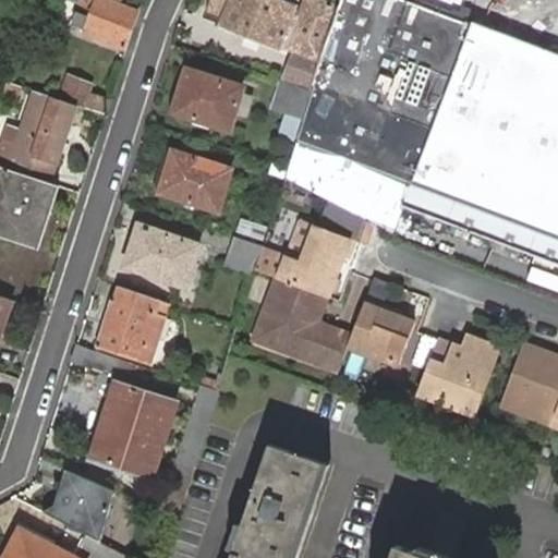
[(125,48),(140,11),(110,0),(74,0),(82,2),(74,25),(86,29),(85,33),(125,48)]
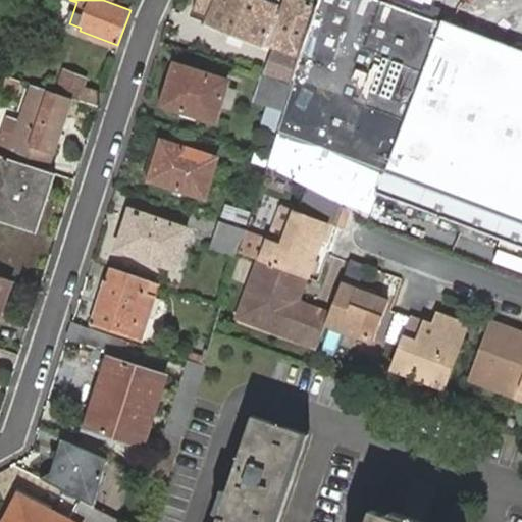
[(281,43),(302,51),(317,7),(306,3),(301,20),(277,10),(279,5),(264,0),(198,0),(195,8),(210,14),(207,23),(263,46),(264,43),(279,49),(281,43)]
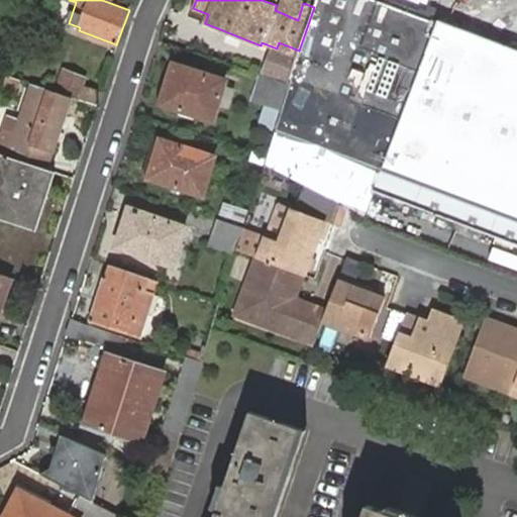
[(312,189),(342,204),(365,216),(374,192),(383,168),(412,179),(516,218),(516,54),(455,31),(408,13),(374,0),(315,0),(314,7),(299,50),(290,79),(292,80),(266,165),(312,189)]
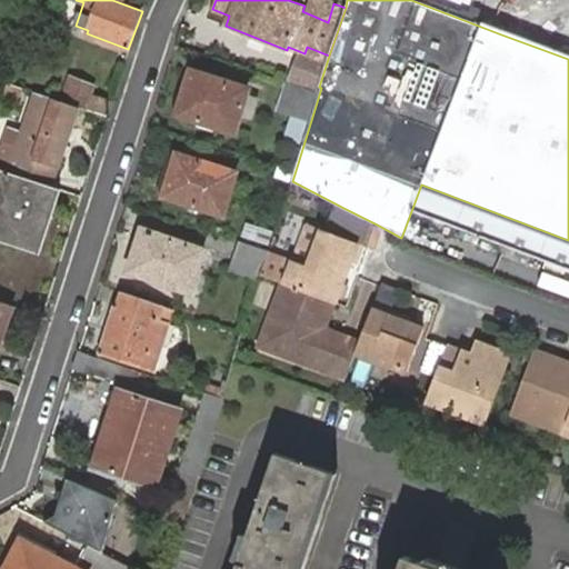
[(192,71),(179,116),(235,132),(248,89),(192,71)]
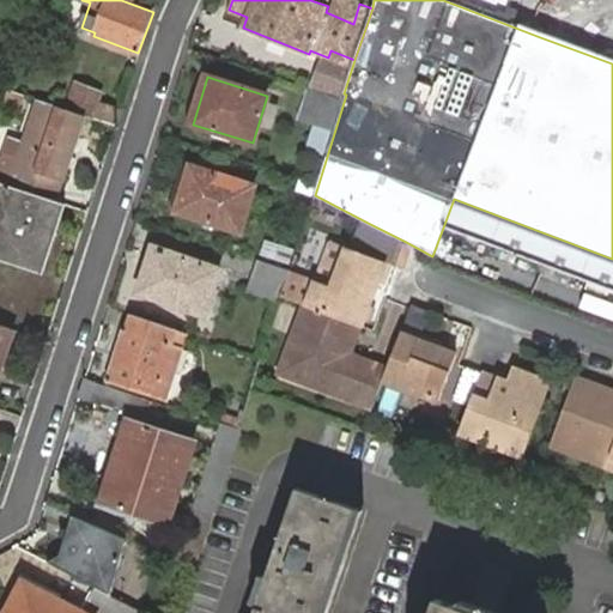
[(116,126),(122,110),(98,102),(101,93),(77,85),(68,110),(116,126)]
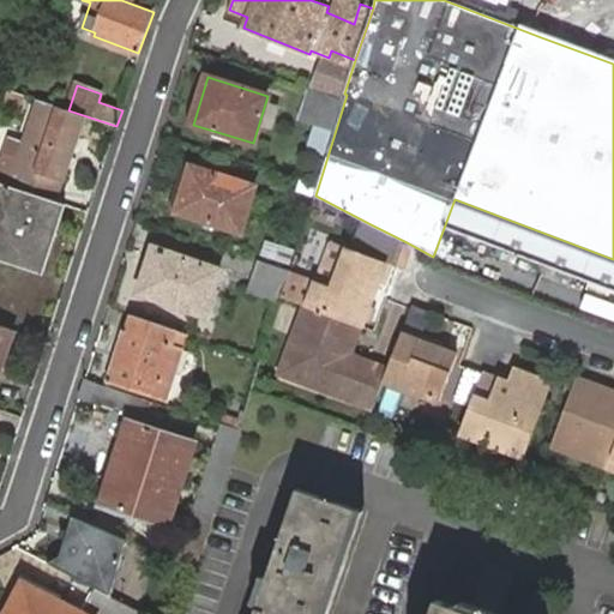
[(326,154),(333,131),(343,100),(311,89),(301,120),(317,126),(309,149),(326,154)]
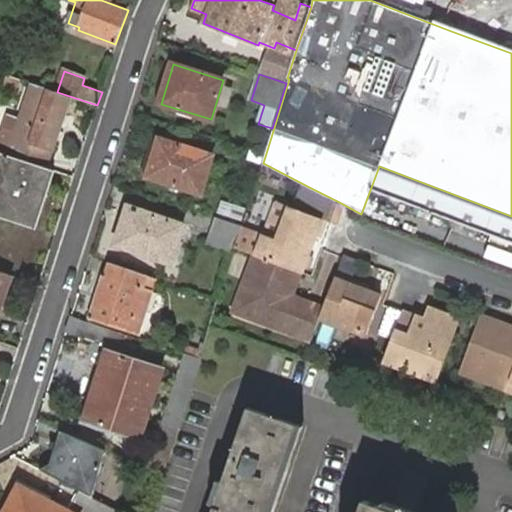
[(57,92),(50,89),(48,95),(32,89),(9,156),(45,167),(69,96),(57,92)]
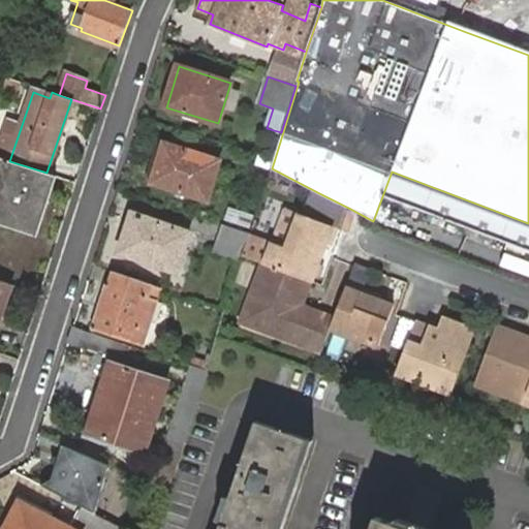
[(164,144),(152,183),(207,200),(219,161),(164,144)]
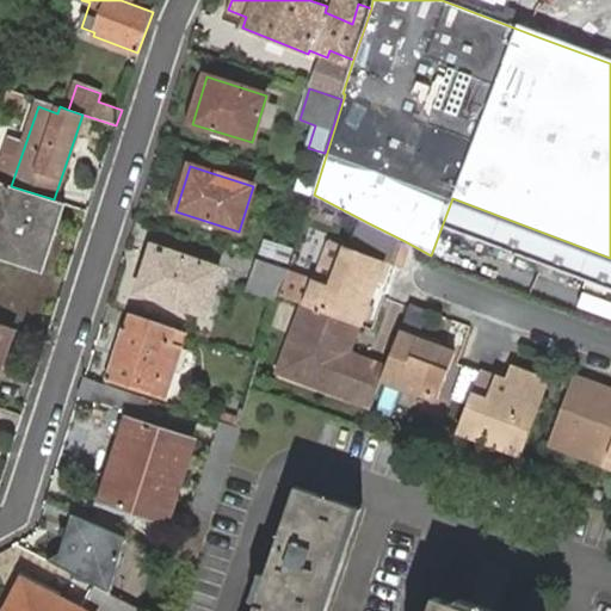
[(11,186),(4,184),(0,195),(0,259),(44,273),(66,204),(54,199),(11,186)]
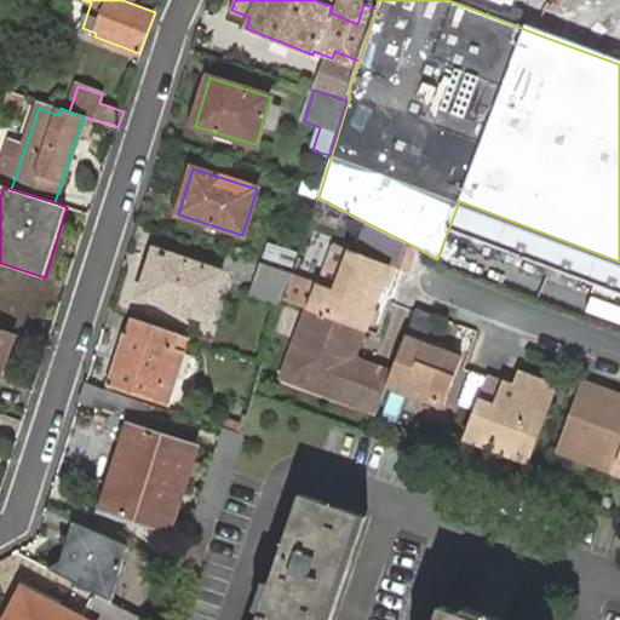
[(619,262),(494,214),(459,201),(448,230),(619,294),(619,262)]
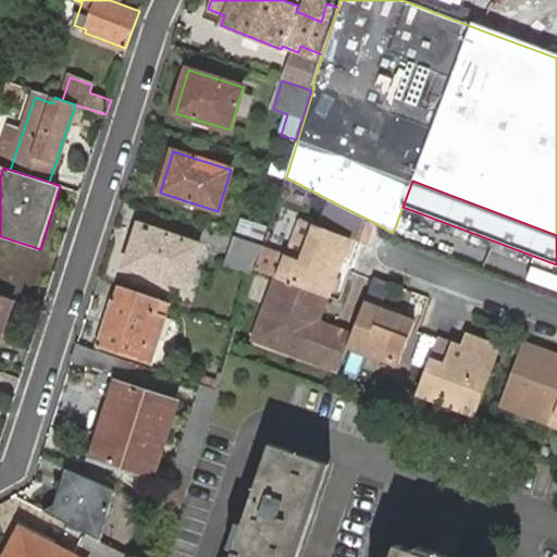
[(360,242),(366,230),(369,220),(336,203),(325,229),(349,238),(360,242)]
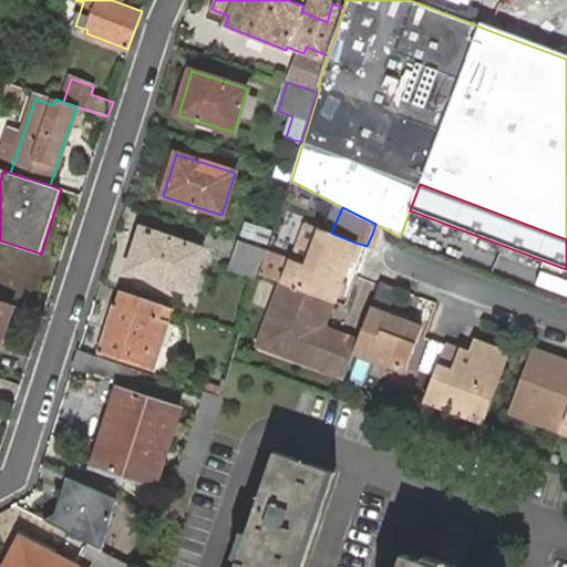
[(269,243),(272,228),(244,222),(240,236),(269,243)]
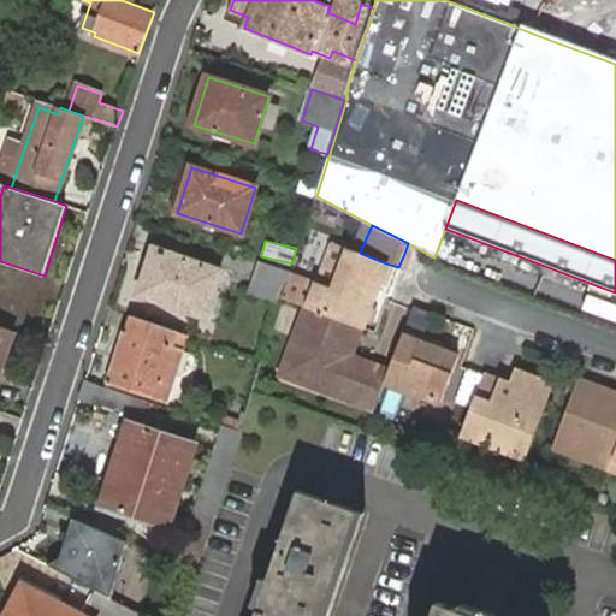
[(356,326),(363,327),(386,264),(360,253),(331,242),(317,283),(291,272),(283,298),(306,307),(356,326)]
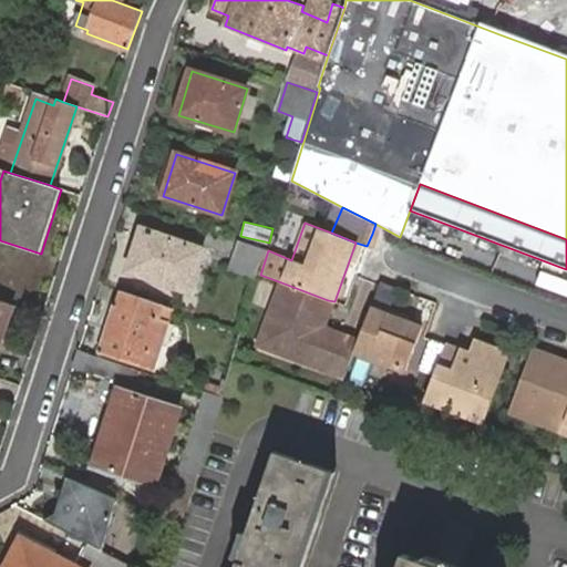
[(136,248),(129,271),(134,272),(193,292),(207,251),(142,229),(136,248)]
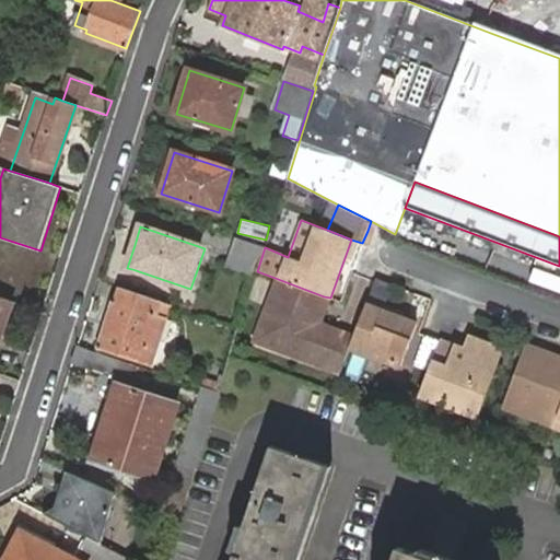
[(257,271),(265,247),(236,240),(228,268),(255,277),(257,271)]
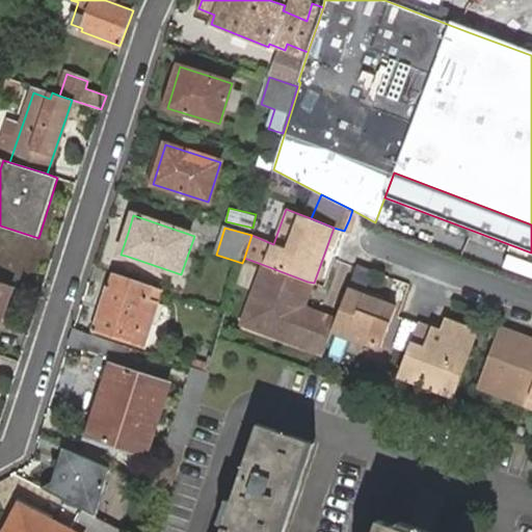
[(324,352),(333,329),(336,320),(299,307),(308,282),(264,265),(243,322),(324,352)]
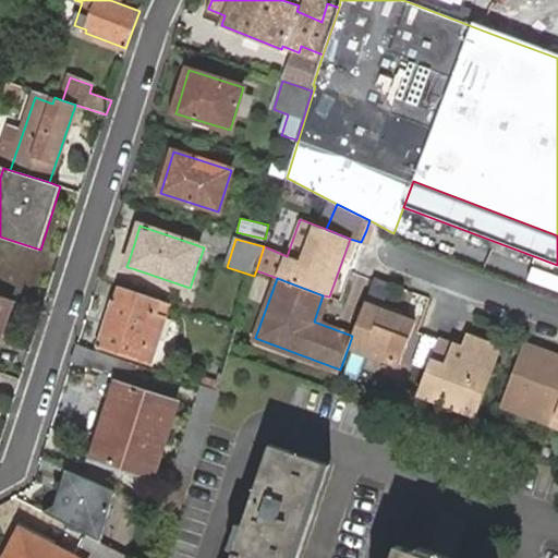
[(0,335),(13,301),(0,296),(0,335)]
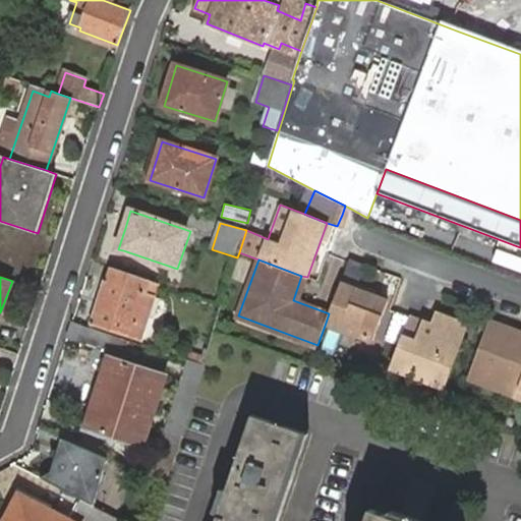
[(106,280),(91,324),(142,341),(156,296),(106,280)]
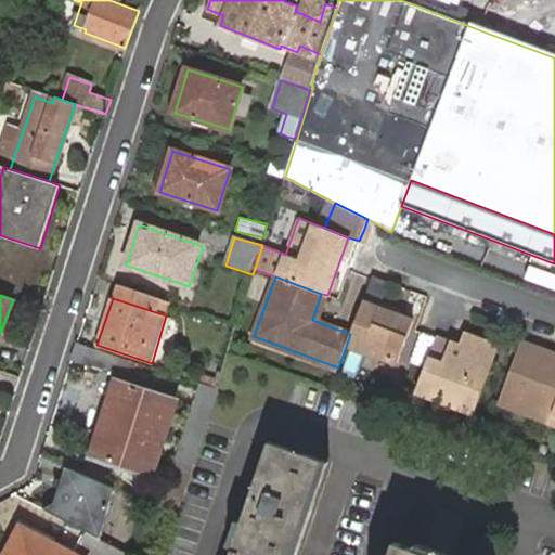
[(398,362),(411,330),(415,317),(398,310),(396,315),(379,309),(382,305),(373,301),(364,298),(350,334),(347,344),(398,362)]
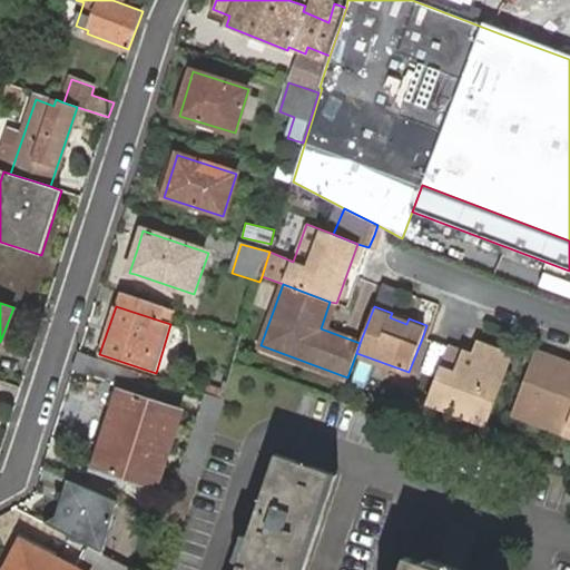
[(406,324),(409,318),(392,313),(390,317),(406,324)]
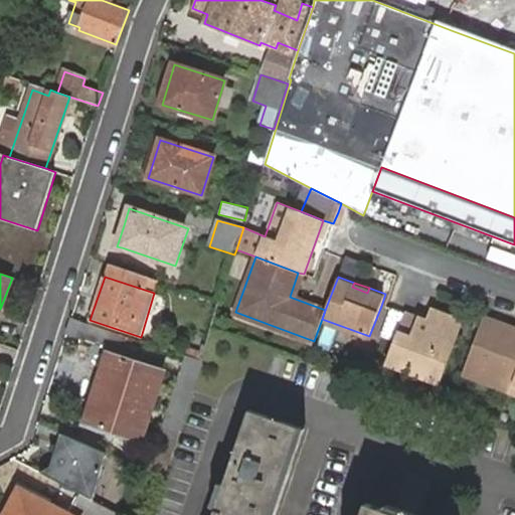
[(390,309),(384,334),(395,336),(401,311),(390,309)]
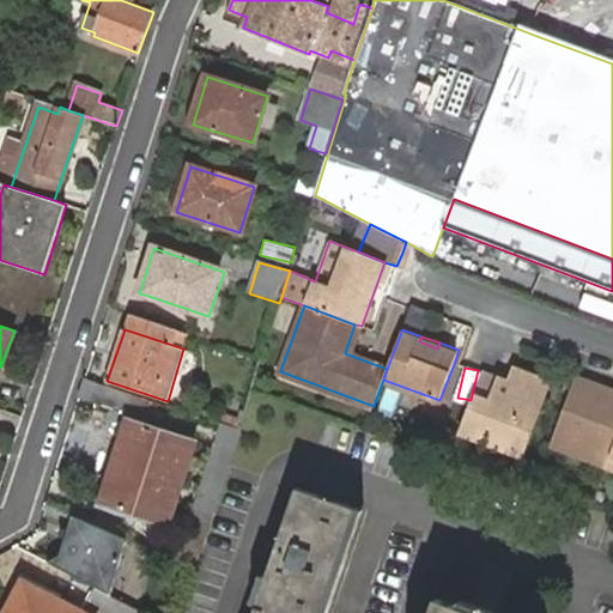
[(548,383),(515,370),(509,384),(481,374),(460,432),(521,455),(548,383)]
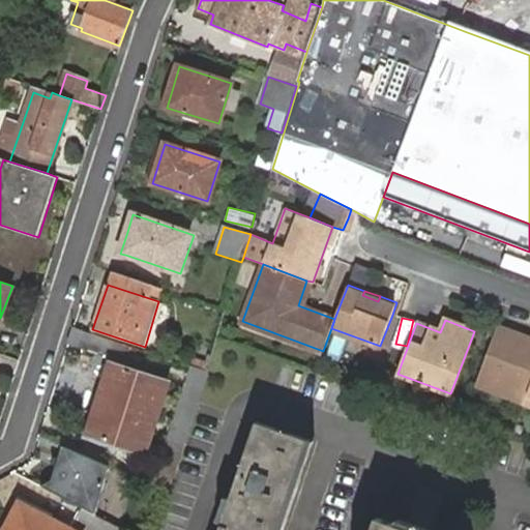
[(119,359),(124,346),(74,327),(68,342),(119,359)]
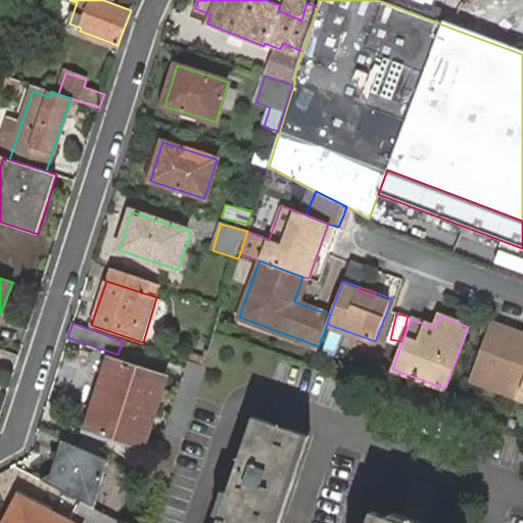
[(518,397),(522,383),(522,336),(490,324),(470,379),(518,397)]
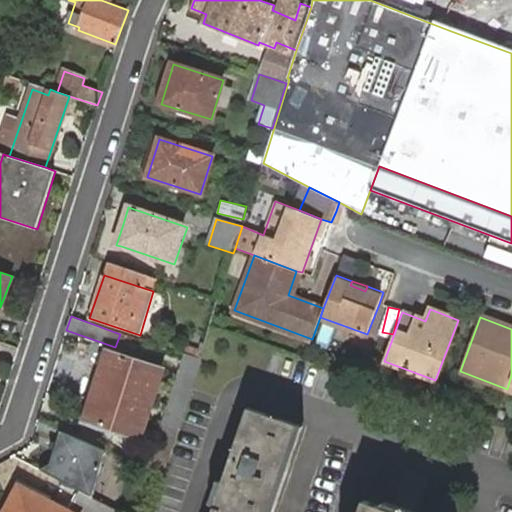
[(108,352),(86,421),(139,438),(161,369),(108,352)]
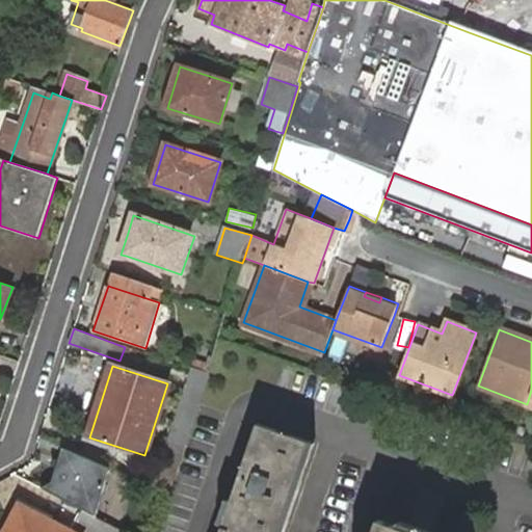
[(280,531),(311,442),(258,423),(220,531),(280,531)]
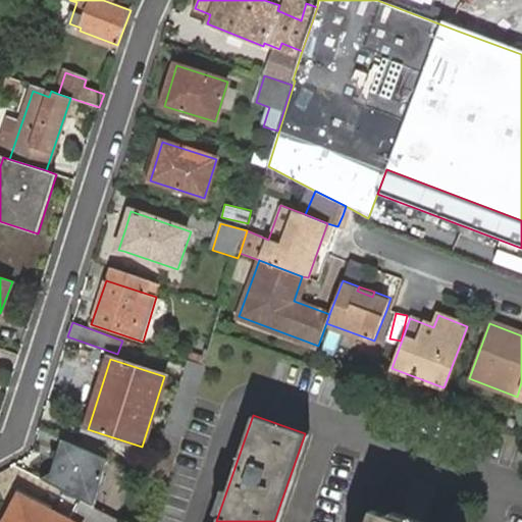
[(109,458),(62,437),(52,471),(41,477),(96,505),(109,458)]
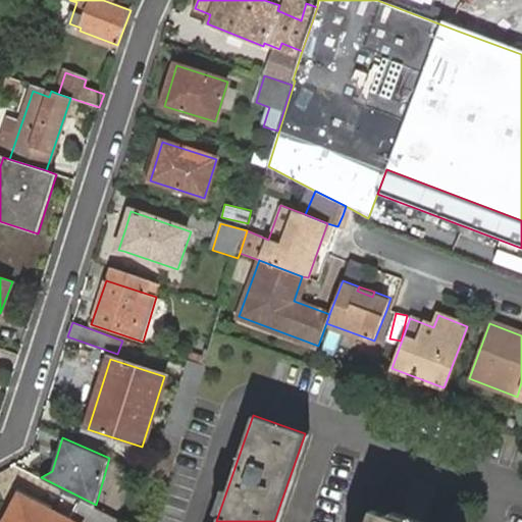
[(71,521),(27,499),(19,513),(12,510),(5,521),(71,521)]
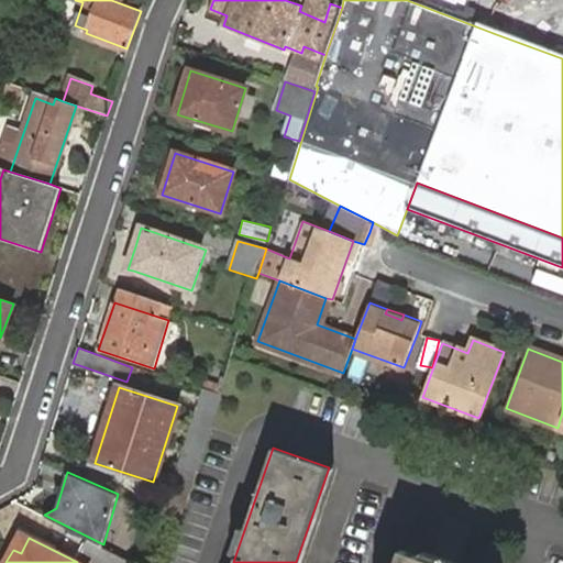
[(132,562),(98,545),(88,562),(132,562)]
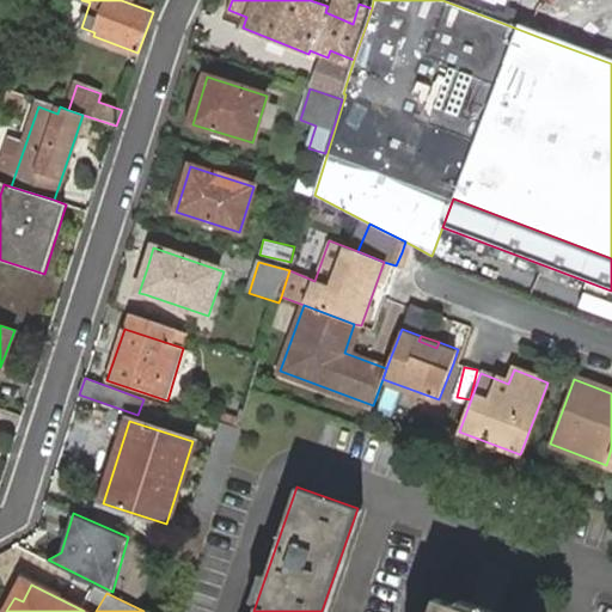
[(495,611),(461,600),(459,605),(438,598),(432,611),(495,611)]
